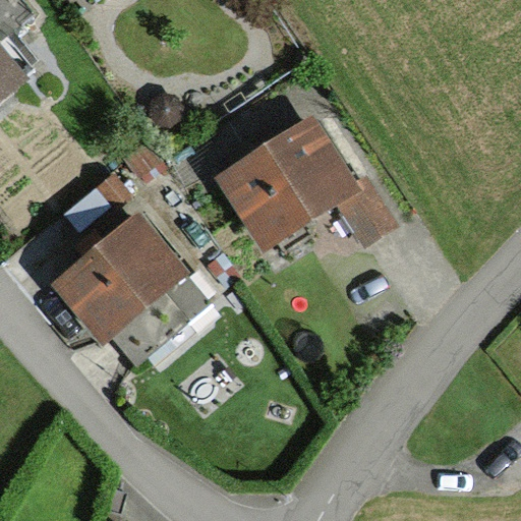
[(23,0),(0,0),(0,42),(0,43),(36,14),(23,0)]
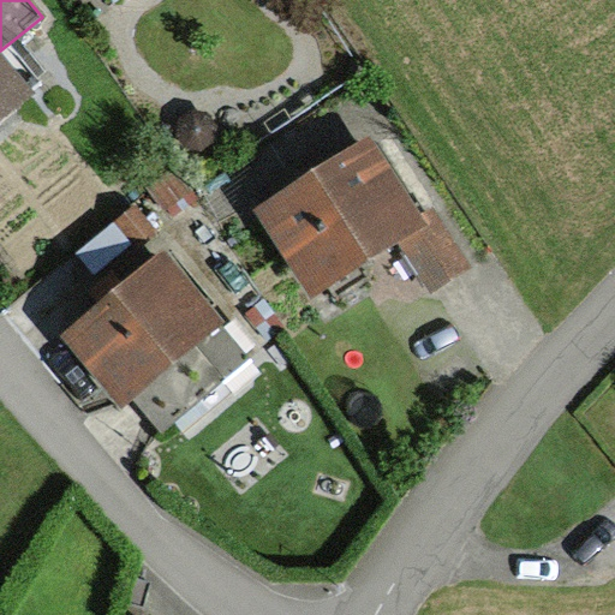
[(0,49),(0,123),(36,94),(0,51),(0,49)]
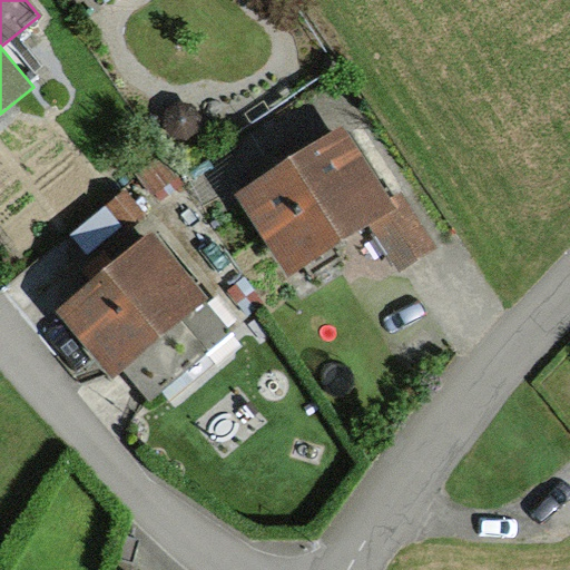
[(347,129),(235,197),(283,275),(365,225),(394,273),(438,247),(404,193),(391,202),(347,129)]
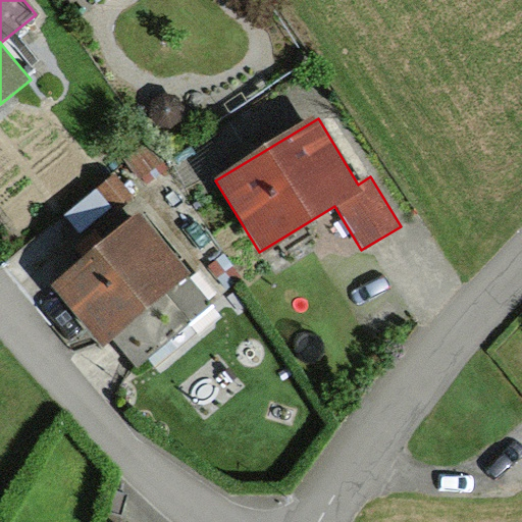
[(116,172),(66,215),(81,231),(112,204),(118,212),(137,197),(116,172)]
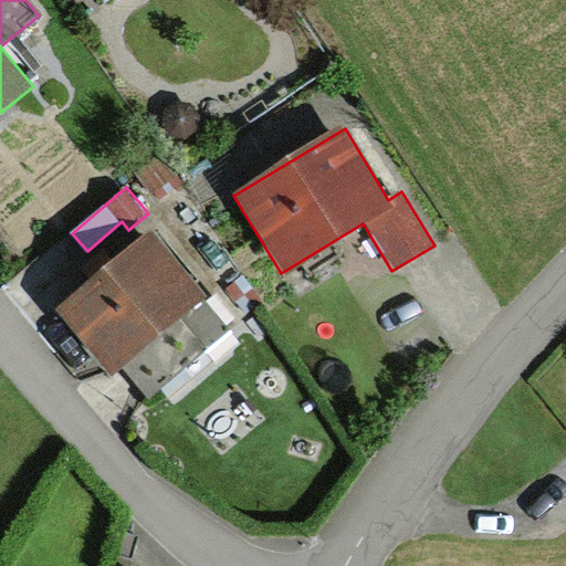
[(210,293),(156,228),(56,311),(111,376),(124,364),(149,395),(228,331),(202,300),(210,293)]
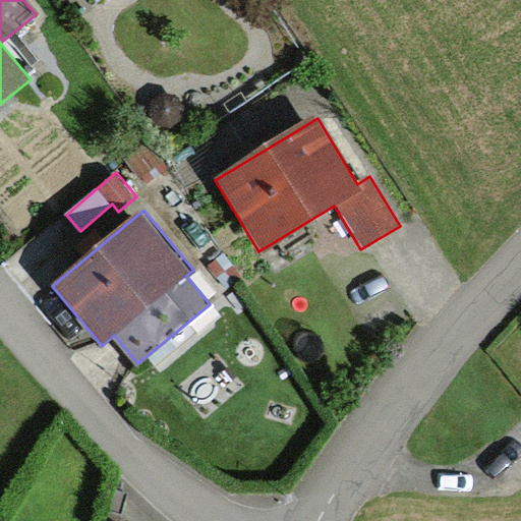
All buildings are outlined.
